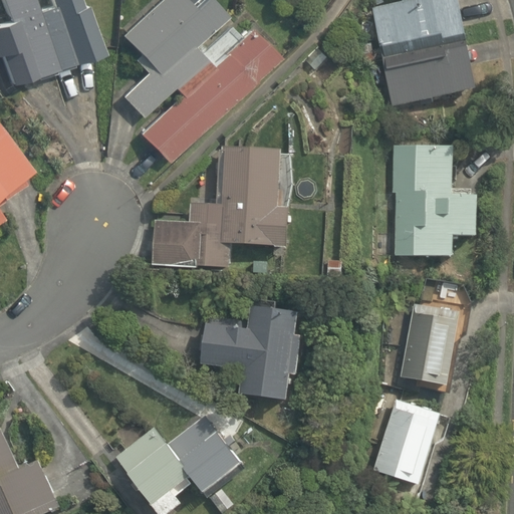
[(73,0),(0,0),(0,11),(2,16),(0,16),(0,71),(4,83),(92,51),(73,0)]
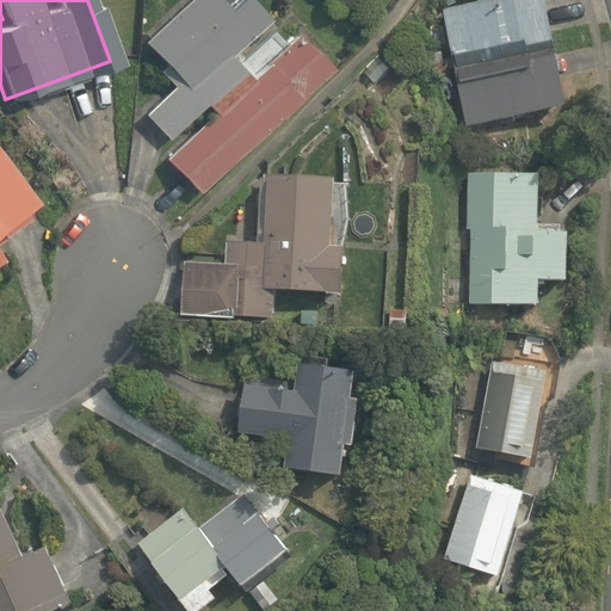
[(197,100),(204,107),(159,154),(193,189),(322,56),(288,22),(244,67),(223,48),(250,23),(258,31),(271,17),(253,0),(180,0),(140,42),(176,76),(141,112),(164,134),(197,100)]
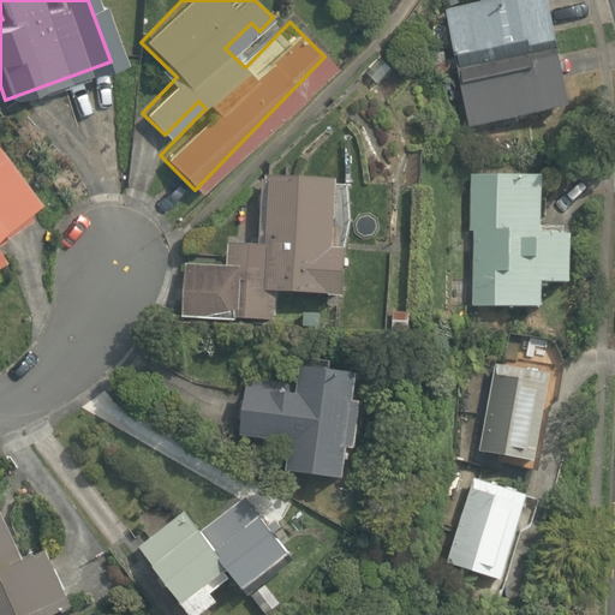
[(473,0),(441,9),(452,55),(525,37),(527,46),(553,40),(542,0),(473,0)]
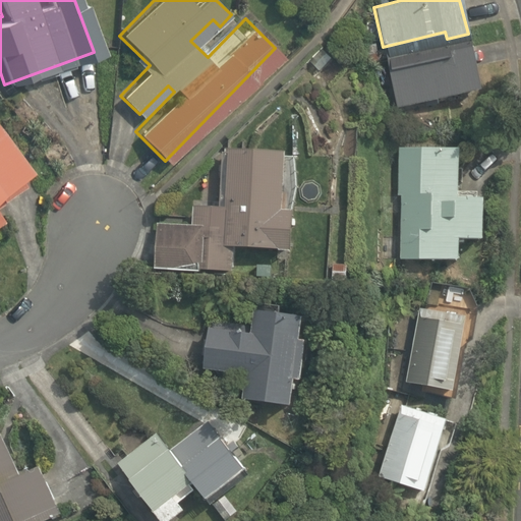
[(468,40),(386,58),(397,110),(480,91),(468,40)]
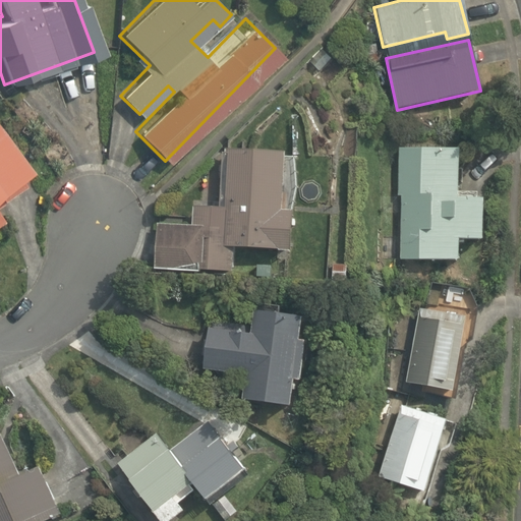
[(0,127),(0,219),(0,218),(0,197),(22,182),(16,174),(27,167),(0,127)]
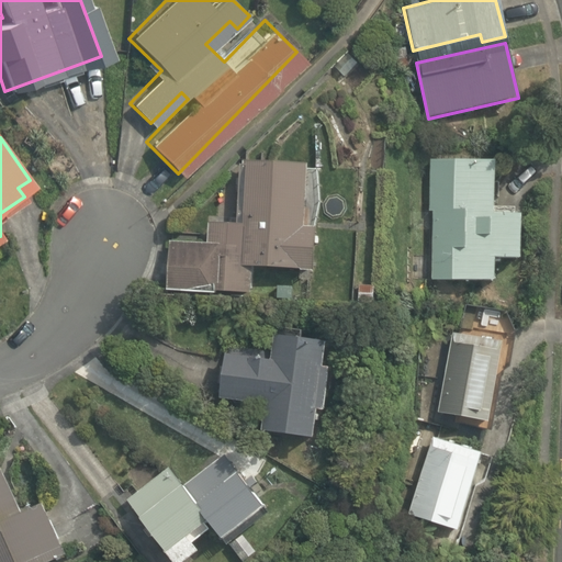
[(494,276),(494,255),(520,255),(520,209),(494,208),(494,156),(429,155),(428,276),(494,276)]
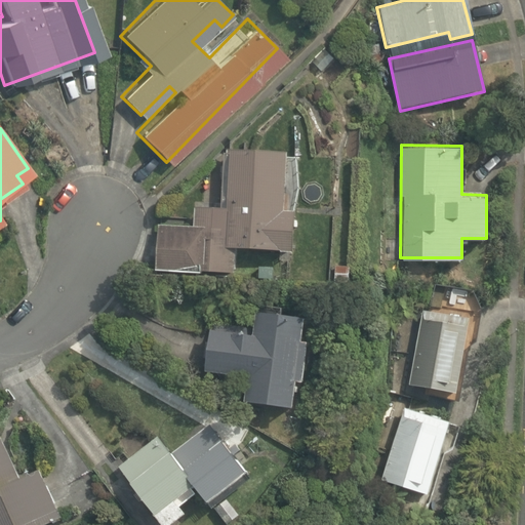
[(223,150),(221,203),(191,203),(191,221),(156,220),(155,268),(236,270),(236,246),(292,247),(293,208),(280,208),(282,152),(223,150)]
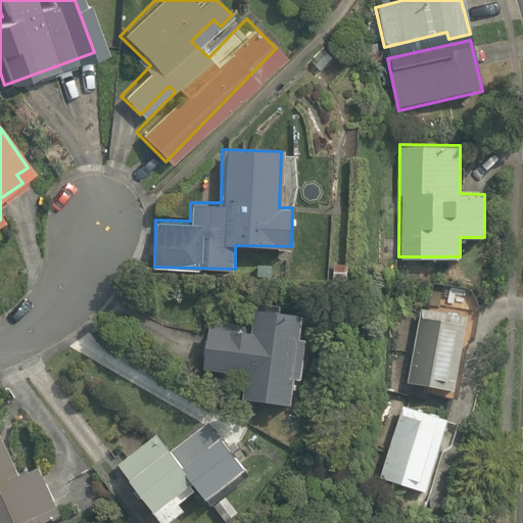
[(292,406),(297,307),(257,305),(255,332),(205,329),(202,375),(244,378),(243,403),(292,406)]
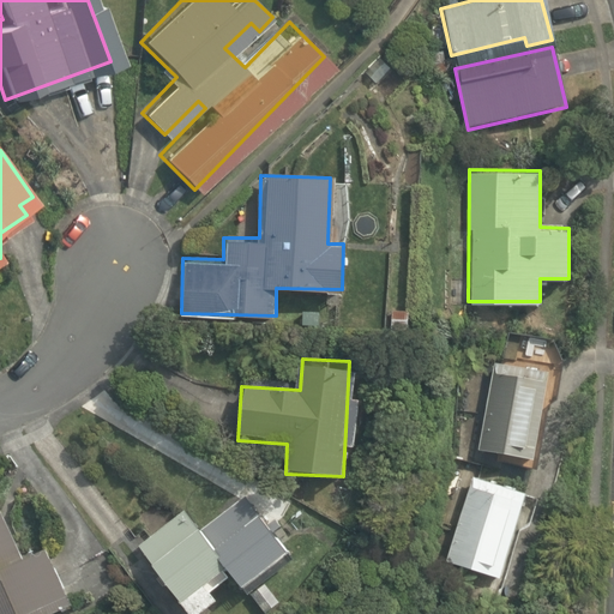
[(554,379),(493,369),(481,451),(542,461),(554,379)]
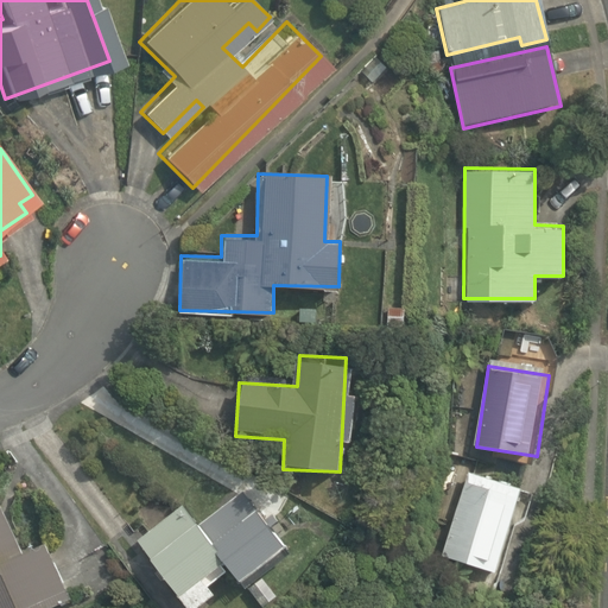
[(518,489),(463,474),(438,559),(494,575),(518,489)]
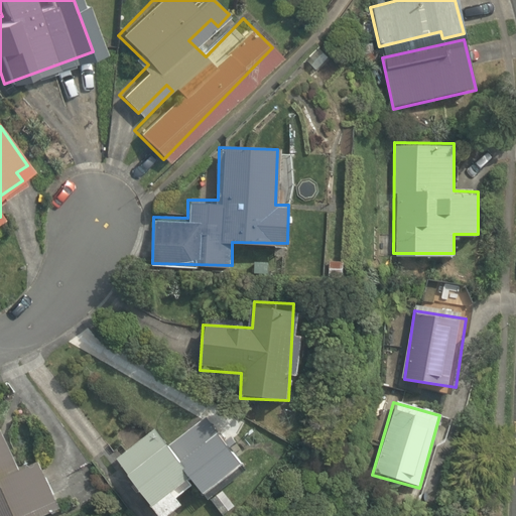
[(239,461),(206,416),(168,444),(203,489),(239,461)]
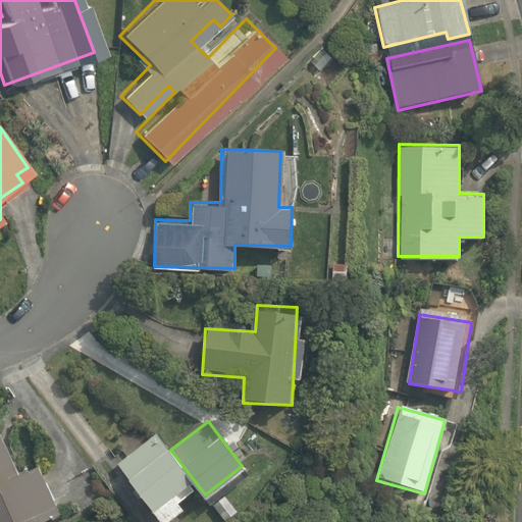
[(15,473),(0,433),(0,521),(41,521),(58,516),(38,464),(15,473)]
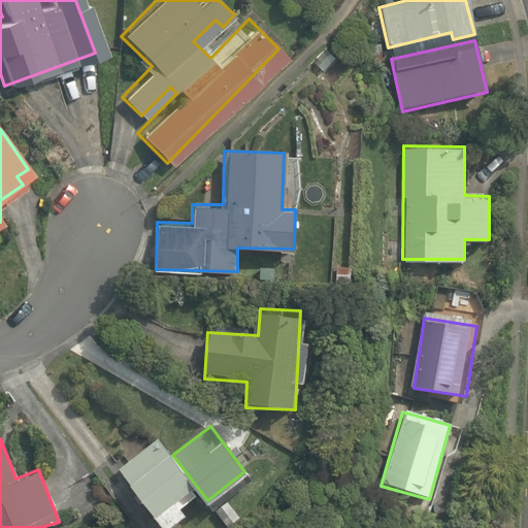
[(182,505),(198,495),(161,439),(119,467),(159,527),(170,527),(189,516),(182,505)]
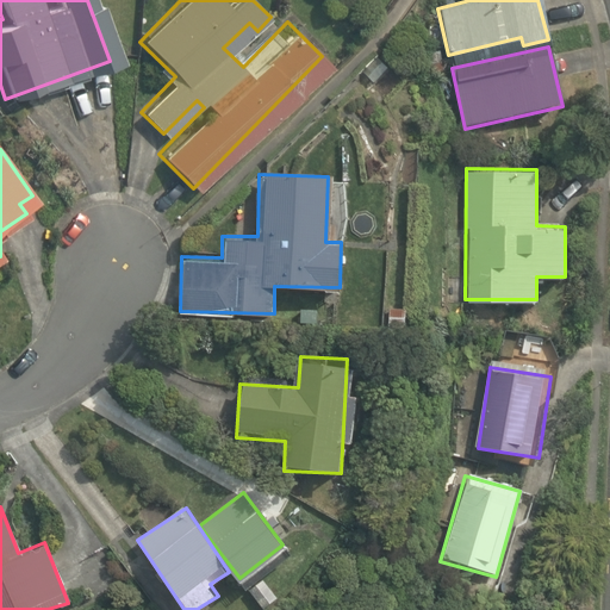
All buildings are outlined.
